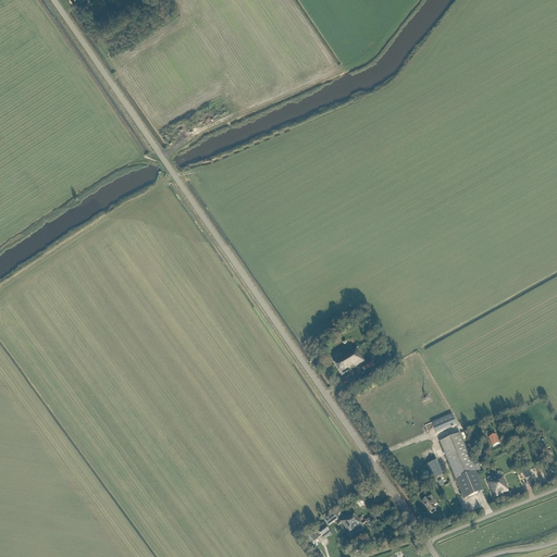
[(344,356),(333,362),(342,376),(344,375),(345,379),(349,376),(348,373),(366,362),(357,348),(344,356)]
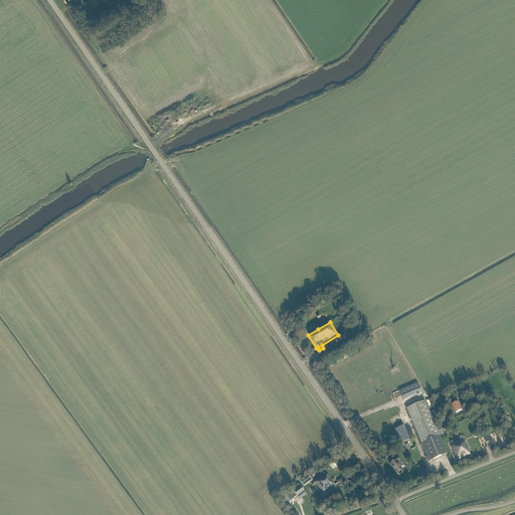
[(343,334),(335,339),(337,343),(345,338),(343,334)]
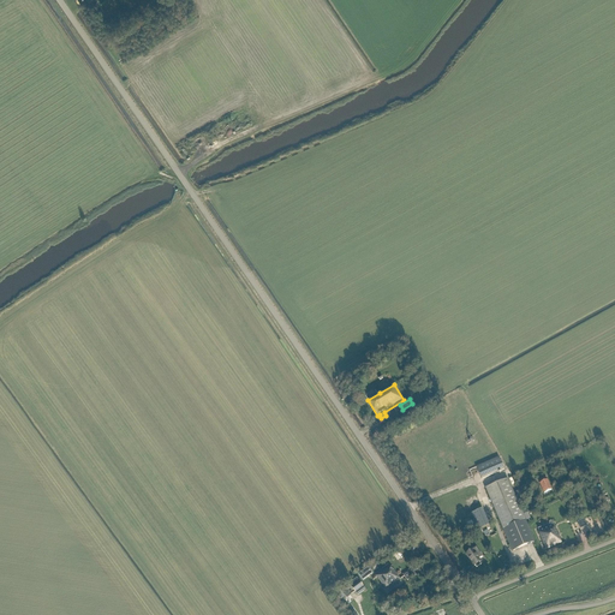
[(500,458),(476,467),(482,479),(505,470),(500,458)]
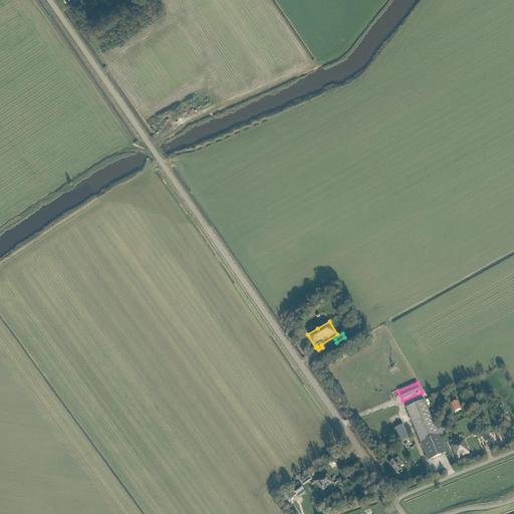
[(424,400),(406,408),(429,460),(447,452),(424,400)]
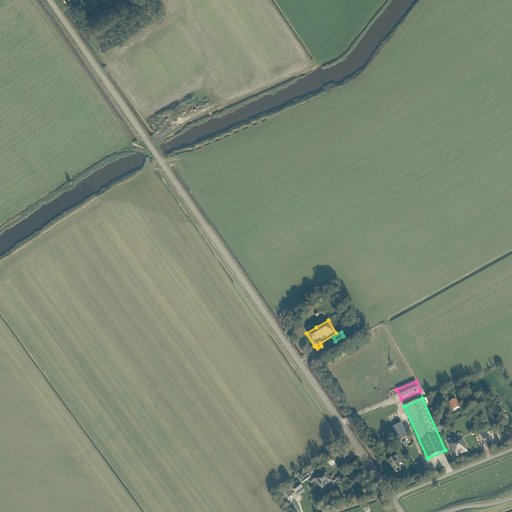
[(459,408),(456,400),(449,403),(453,411),(459,408)]
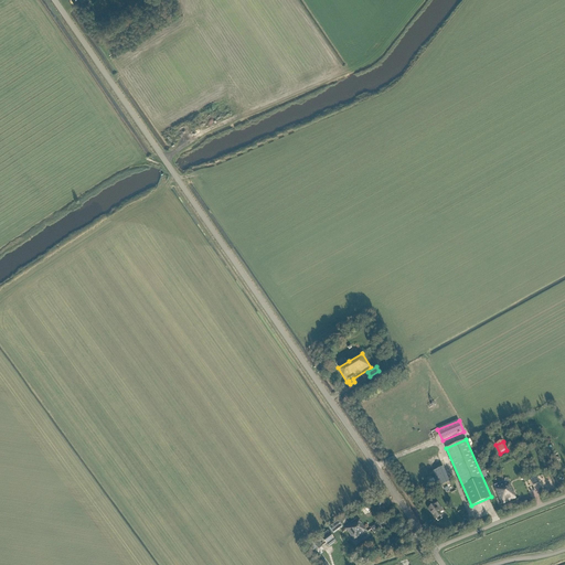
[(507,480),(494,486),(497,489),(496,489),(502,503),(515,498),(510,483),(509,483),(507,480)]
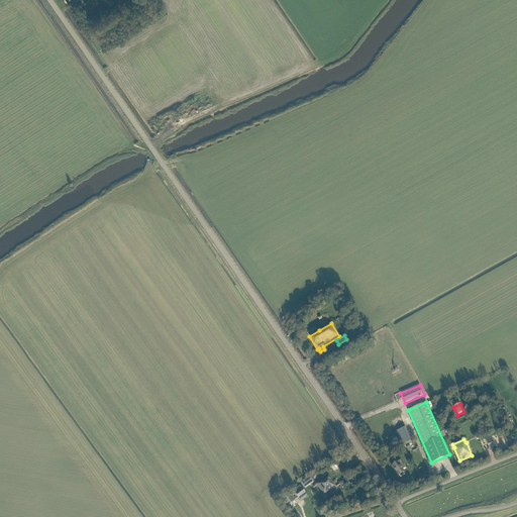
[(400,460),(392,466),(399,475),(400,476),(403,474),(403,473),(402,471),(405,469),(400,460)]
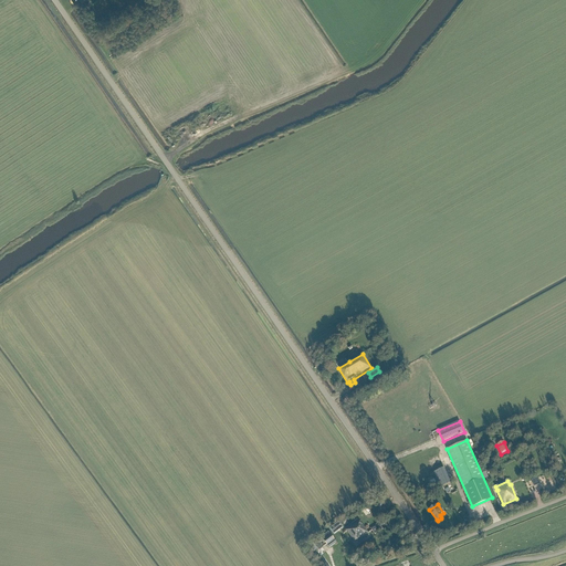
[(359,522),(347,531),(355,542),(354,543),(356,545),(362,542),(360,541),(364,538),(363,537),(368,533),(359,522)]
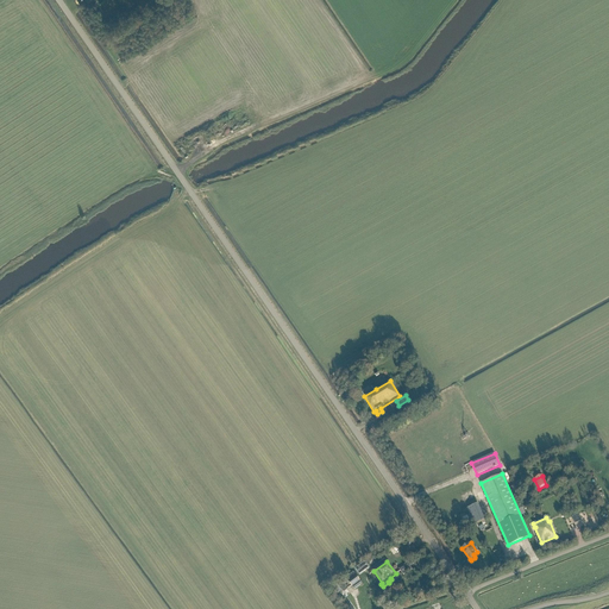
[(365,563),(356,570),(359,575),(369,569),(365,563)]
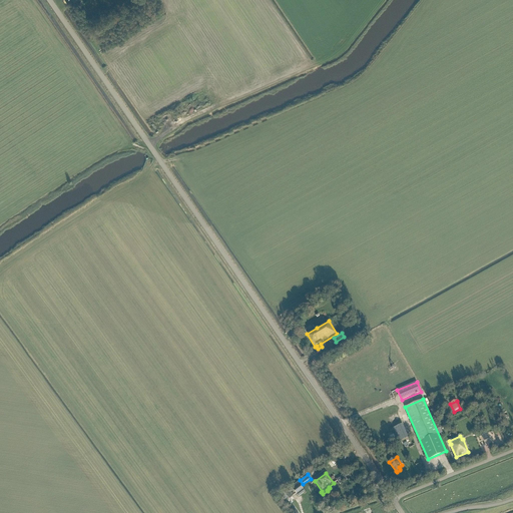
[(344,475),(337,480),(340,485),(347,480),(344,475)]
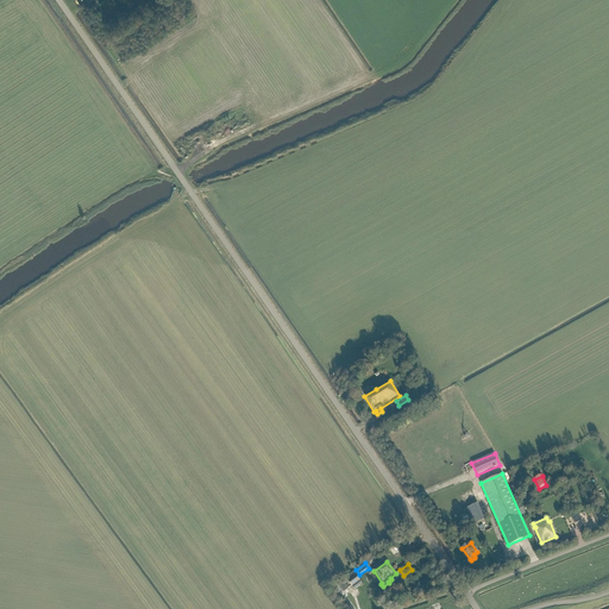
[(353,572),(345,578),(355,590),(362,584),(353,572)]
